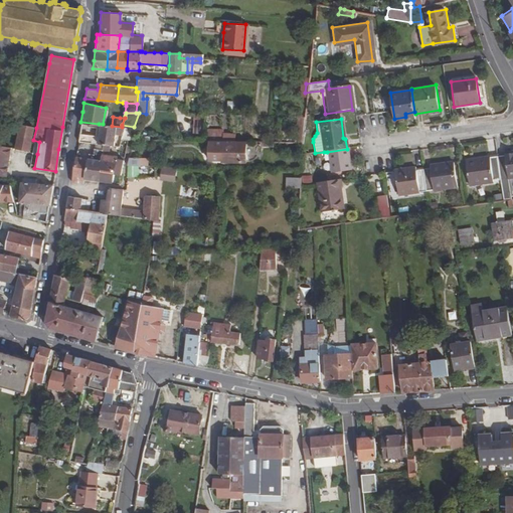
[(102,144),(111,145),(113,134),(120,134),(122,127),(112,126),(103,124),(99,124),(97,138),(78,136),(77,141),(90,142),(102,144)]
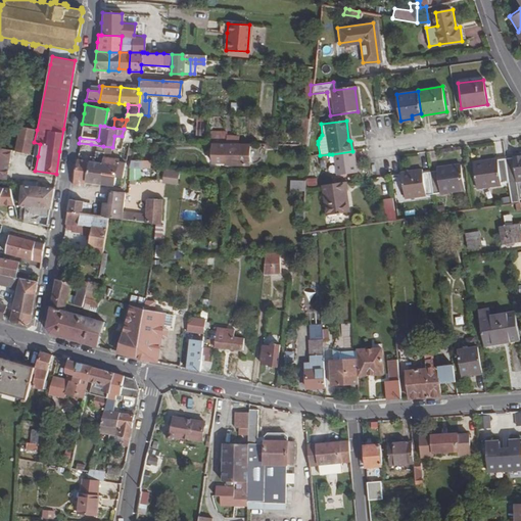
[(32,130),(19,127),(16,141),(14,150),(27,151),(32,130)]
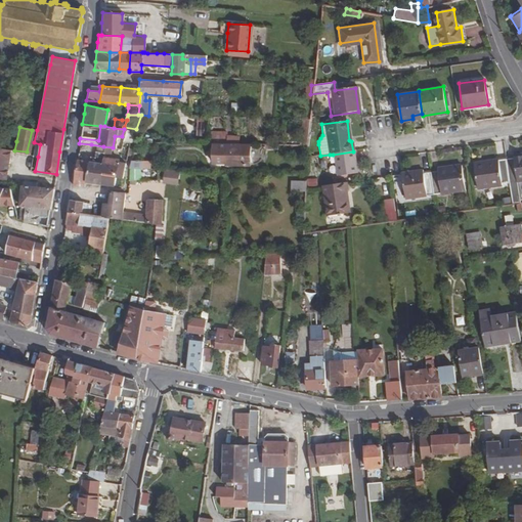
[(223,164),(249,165),(249,143),(224,142),(223,164)]
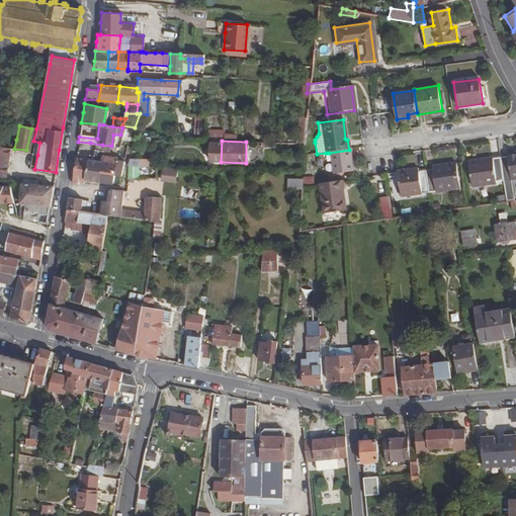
[(84,178),(97,181),(99,170),(98,170),(100,155),(102,145),(90,143),(89,151),(91,151),(90,157),(88,156),(87,159),(84,178)]
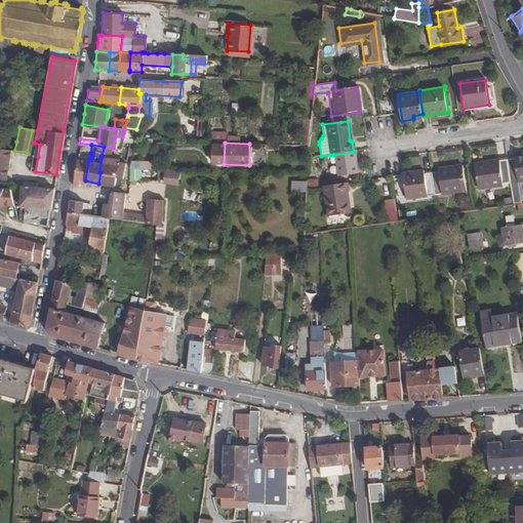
[(0,176),(3,177),(5,177),(9,150),(0,148),(0,176)]
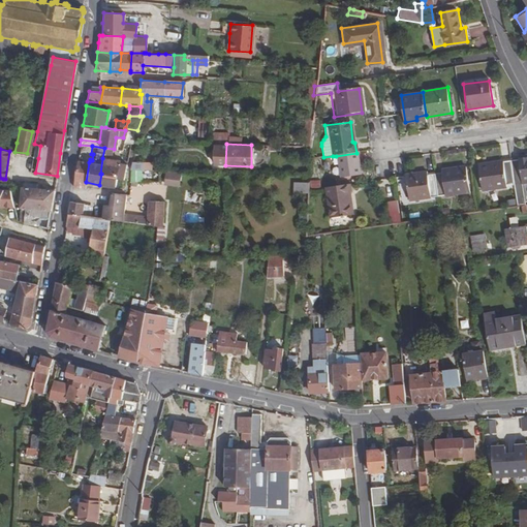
[(360,176),(357,153),(336,156),(340,179),(360,176)]
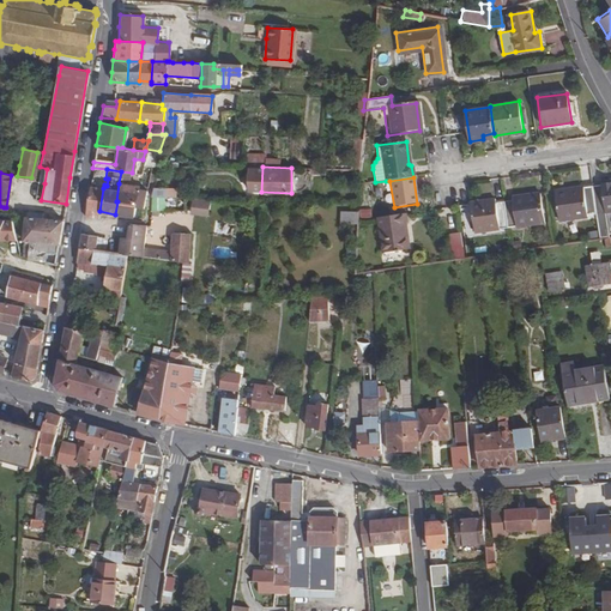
[(603,211),(610,210),(610,182),(599,185),(603,211)]
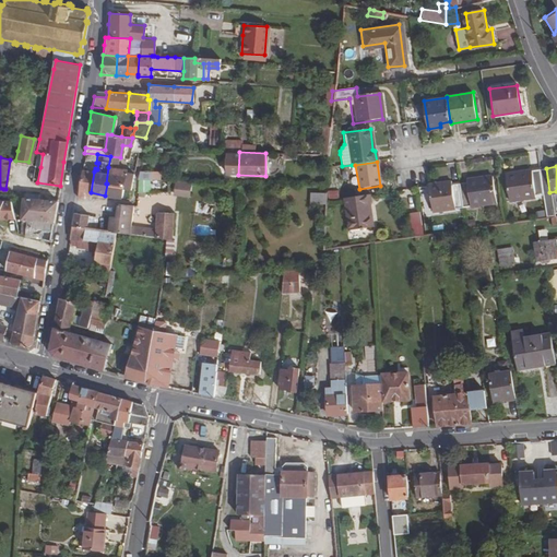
[(105,196),(120,198),(123,186),(130,187),(132,173),(123,172),(123,169),(108,167),(106,184),(107,184),(105,196)]
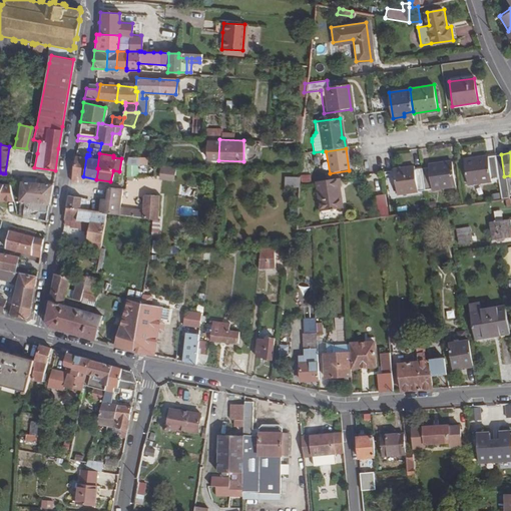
[(77,175),(83,176),(86,157),(74,155),(72,168),(69,180),(76,181),(77,175)]
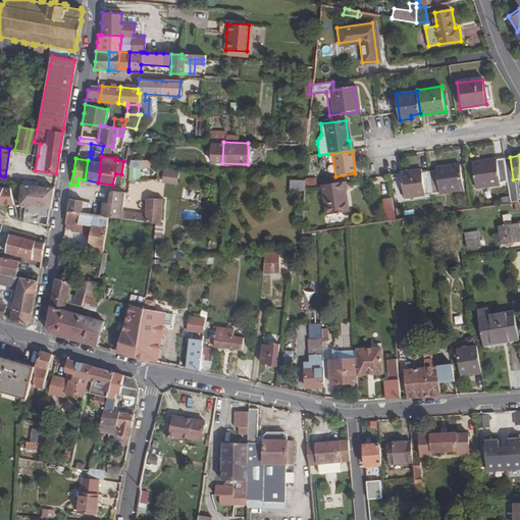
[(499,182),(506,180),(503,158),(471,162),(475,187),(499,184),(499,182)]
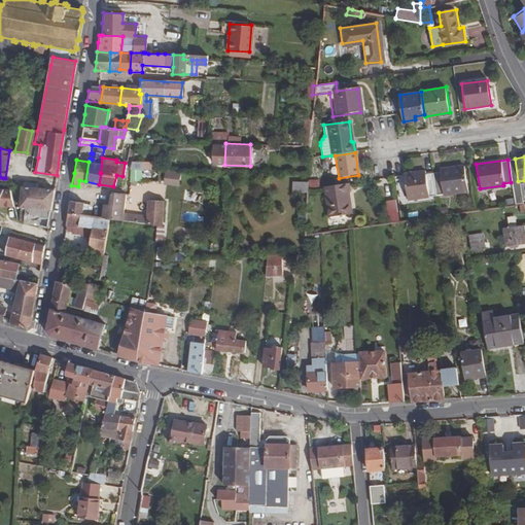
[(434,197),(466,191),(463,168),(439,171),(440,175),(431,175),(434,196),(434,197)]
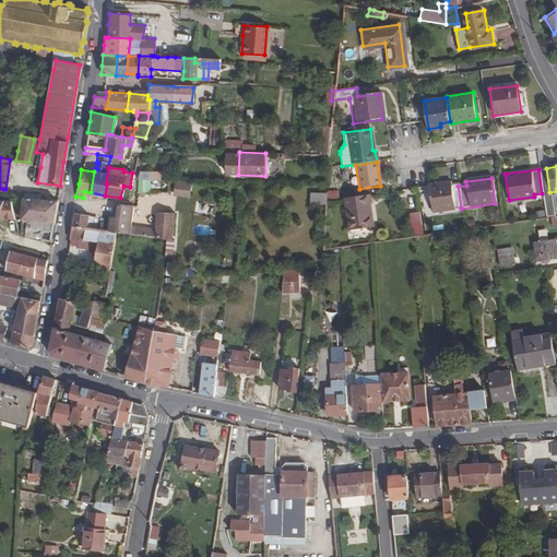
[(187,192),(187,181),(173,181),(172,192),(187,192)]
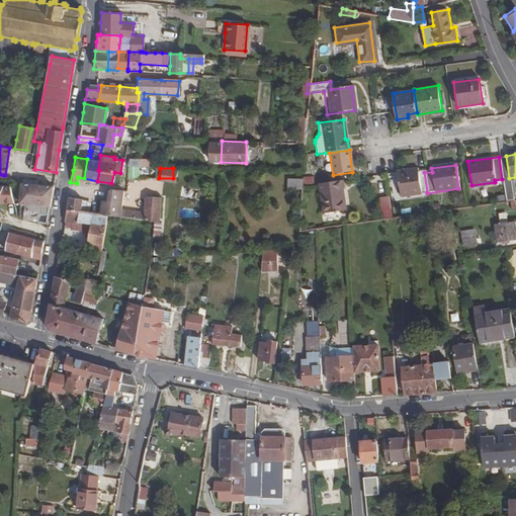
[(399,196),(427,192),(424,172),(417,173),(405,175),(405,172),(395,173),(399,196)]
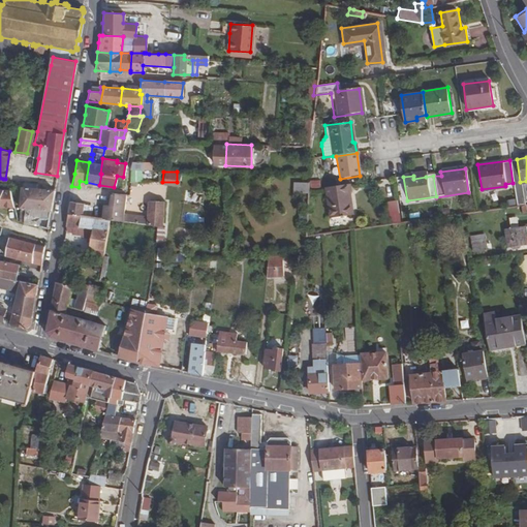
[(319,179),(309,179),(309,187),(319,186),(319,179)]
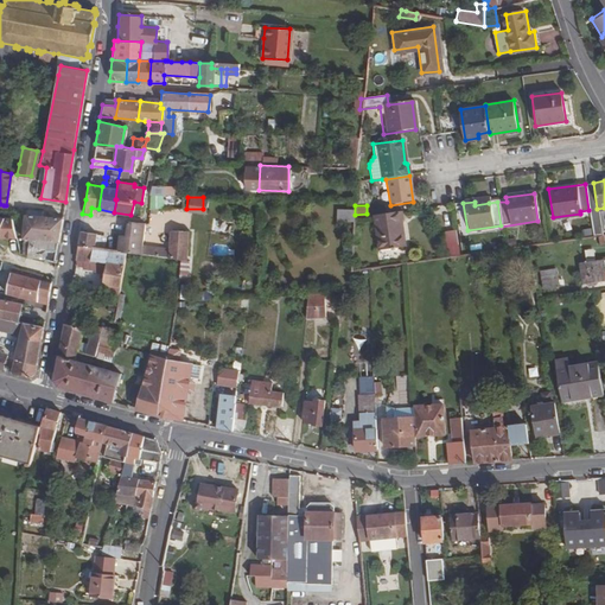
[(352,208),(336,207),(336,218),(352,220),(352,208)]
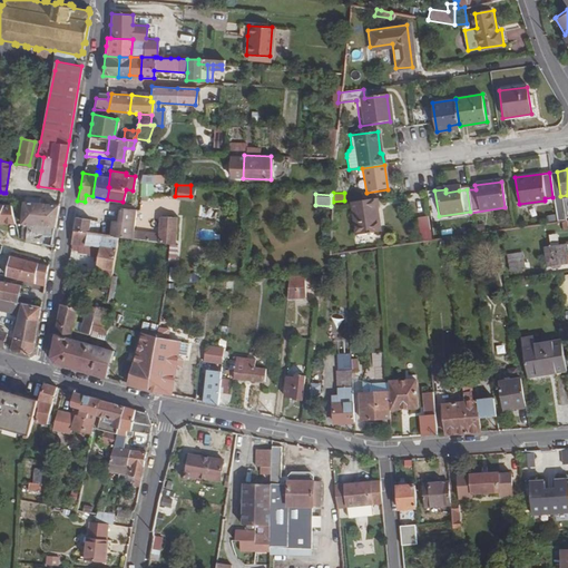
[(355,236),(378,234),(374,211),(376,209),(375,199),(351,203),(355,236)]
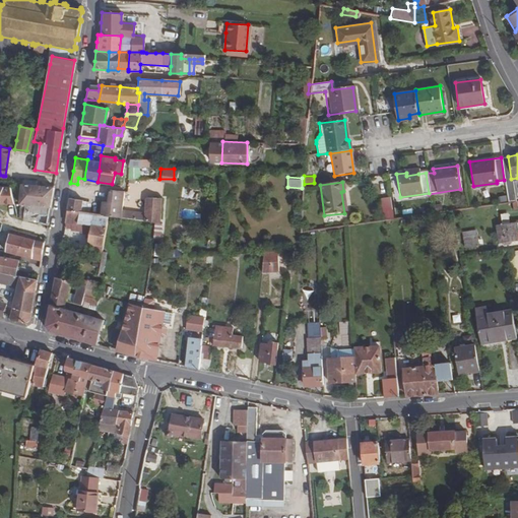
[(18,218),(46,223),(53,187),(34,185),(20,183),(18,203),(20,204),(18,218)]
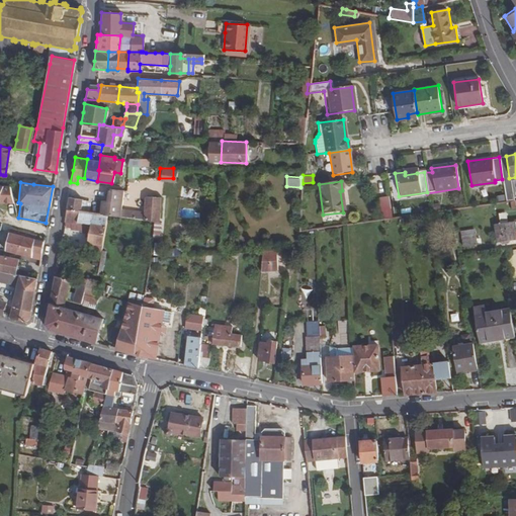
[(0,200),(12,199),(9,185),(8,184),(5,185),(3,185),(0,184),(0,200)]
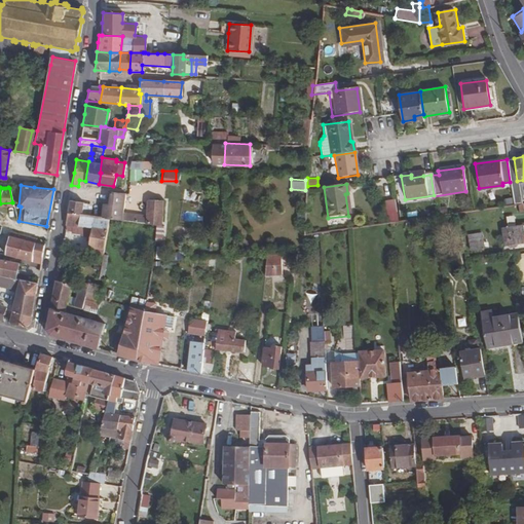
[(109,218),(138,221),(139,213),(121,210),(124,192),(109,192),(107,203),(102,203),(100,216),(109,218)]
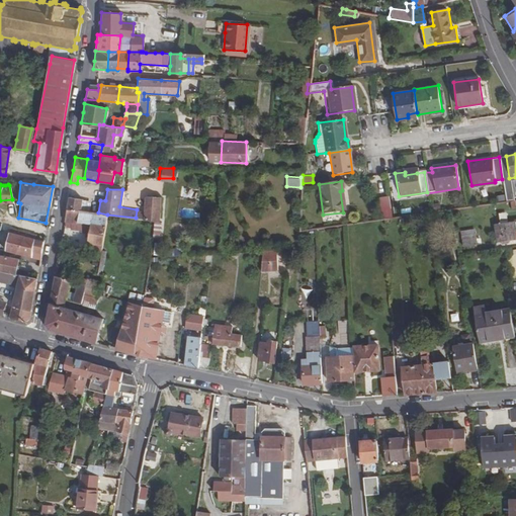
[(391,216),(388,194),(376,196),(379,218),(391,216)]
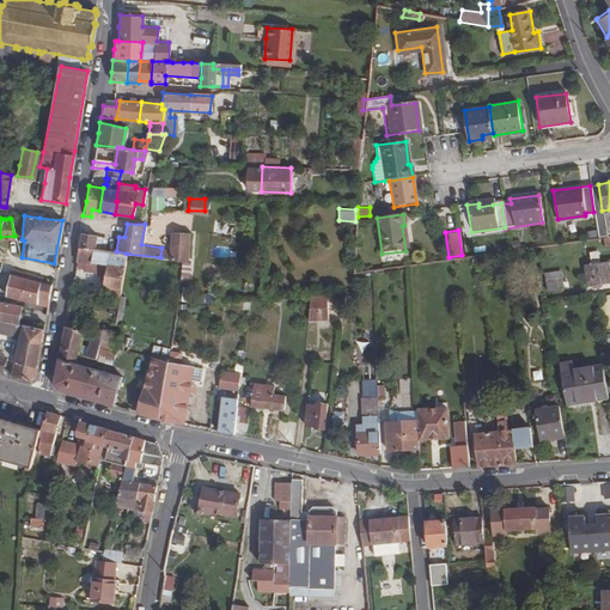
[(181,261),(188,262),(191,233),(175,231),(171,249),(170,260),(181,261)]
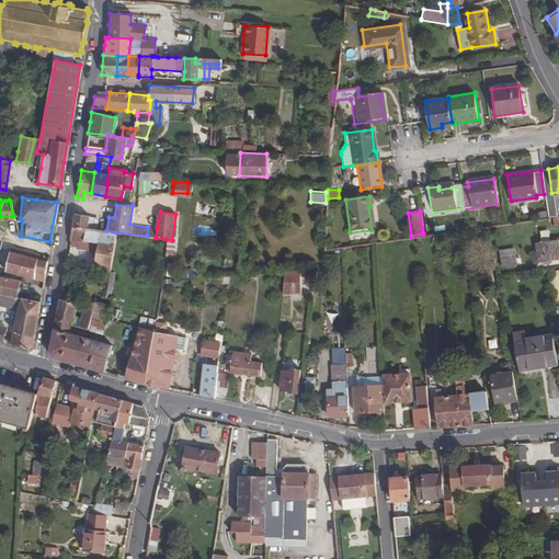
[(71,225),(86,227),(88,215),(76,214),(73,213),(71,225)]
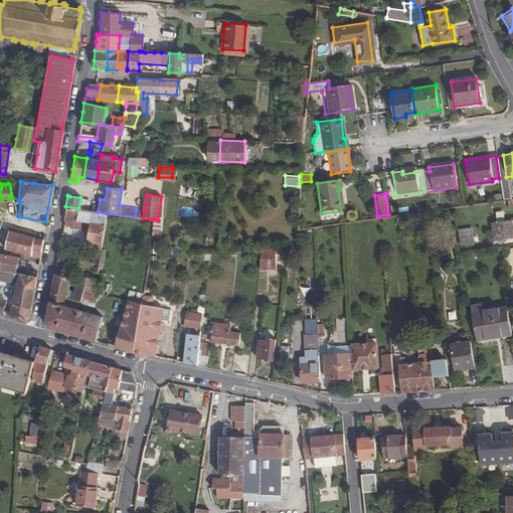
[(87,210),(88,199),(80,197),(78,208),(87,210)]
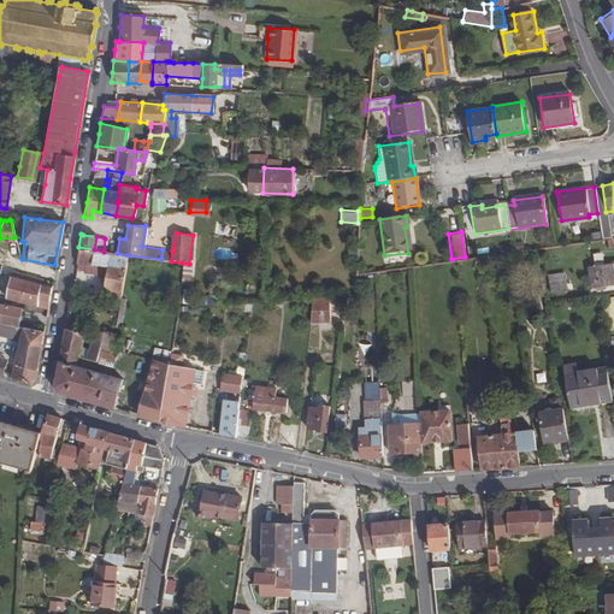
[(104,287),(120,289),(128,255),(117,253),(104,252),(94,249),(78,247),(75,269),(82,270),(83,263),(107,266),(106,277),(104,287)]
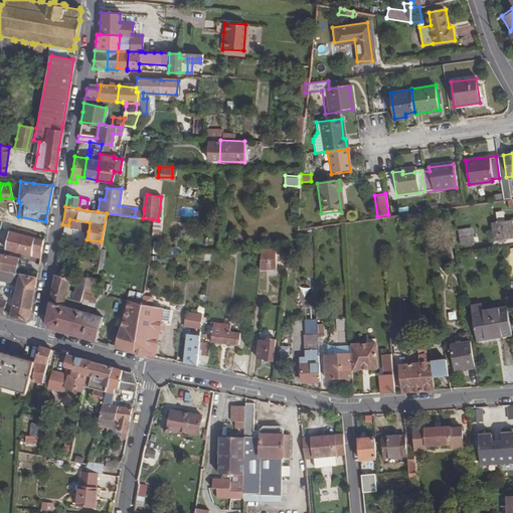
[(504,238),(512,237),(509,219),(501,220),(500,210),(494,211),(495,221),(490,222),(493,240),(498,239),(504,238)]
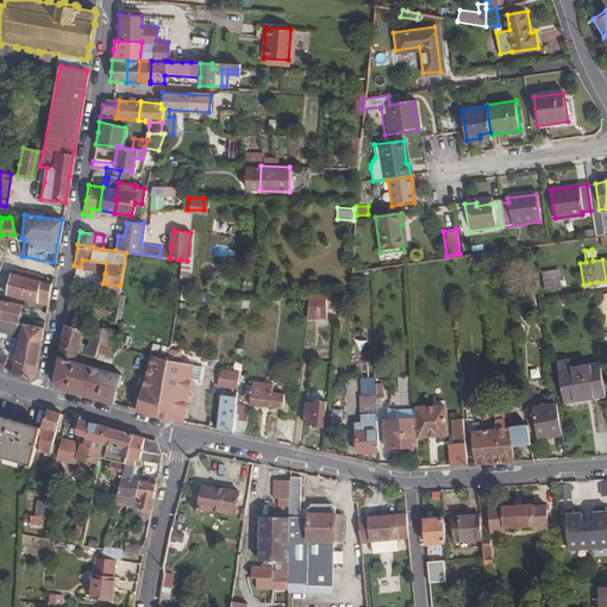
[(83,270),(105,274),(106,263),(82,260),(81,267),(83,267),(83,270)]
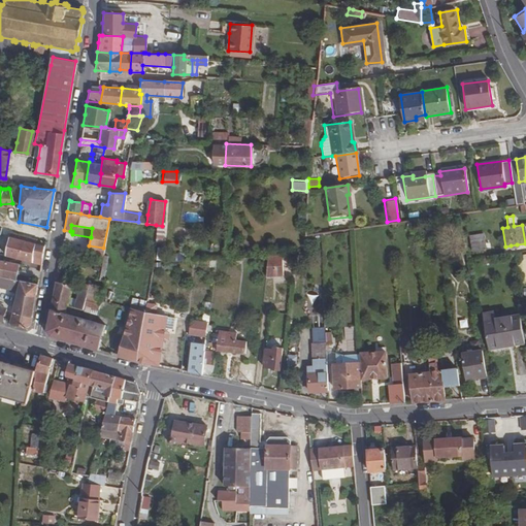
[(469,242),(484,241),(483,231),(467,233),(469,242)]
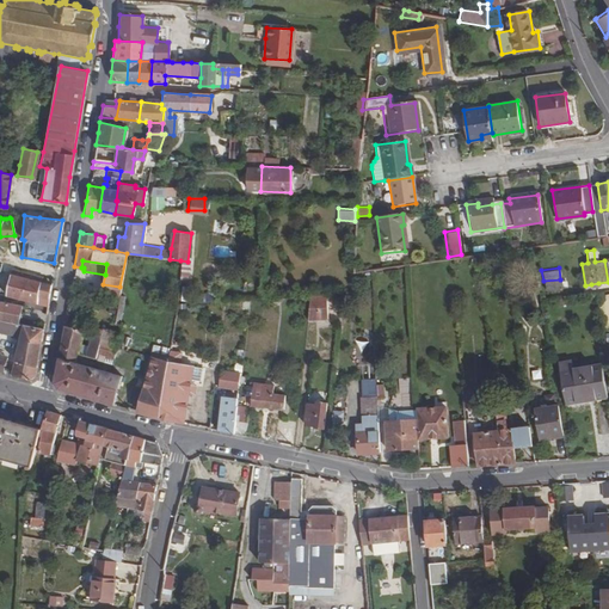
[(45,306),(48,297),(37,296),(40,282),(32,280),(26,278),(14,275),(10,274),(8,276),(1,275),(0,281),(0,294),(7,295),(6,296),(36,303),(45,306)]
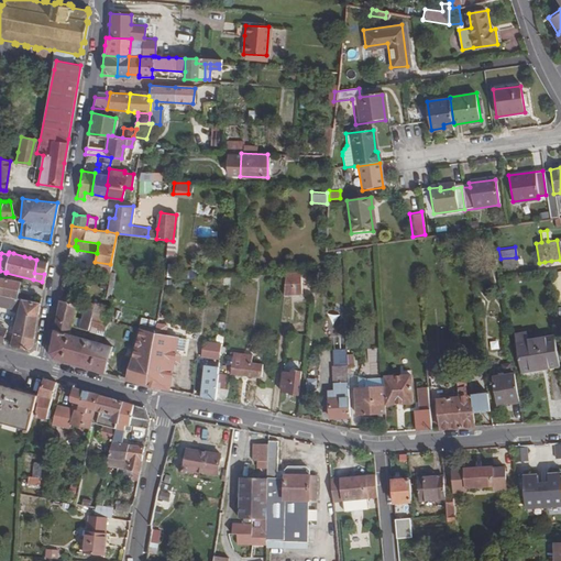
[(502,268),(518,266),(516,257),(501,259),(502,268)]
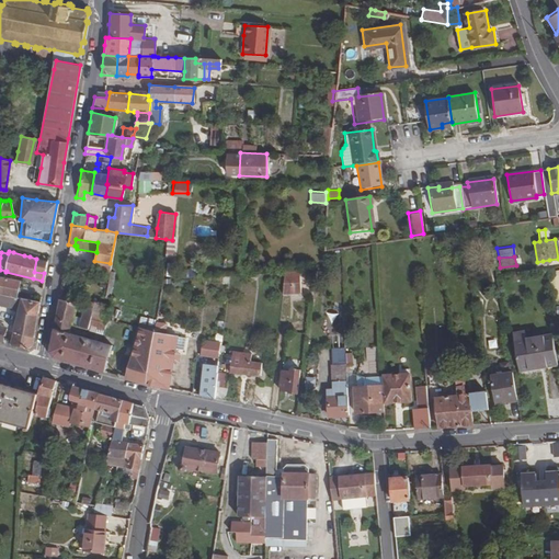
[(44,273),(46,261),(36,259),(34,272),(44,273)]
